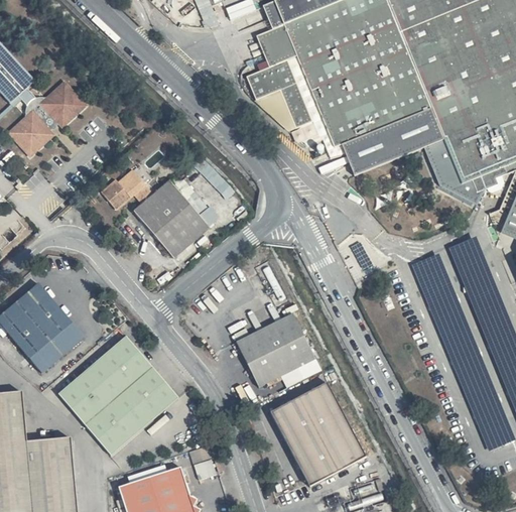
[(198,0),(208,23),(221,18),(213,0),(198,0)]
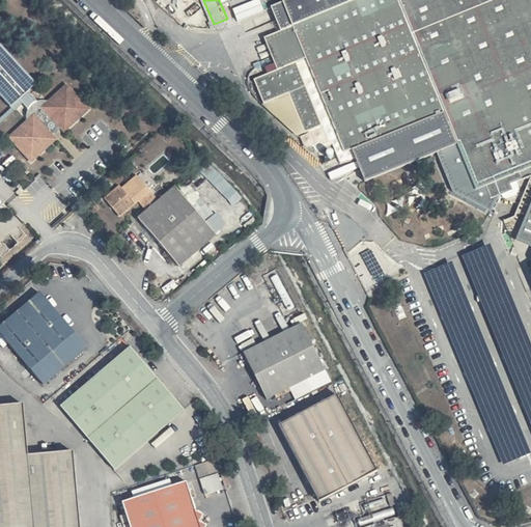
[(282,0),(270,5),(281,28),(264,36),(277,67),(255,77),(264,101),(289,91),(306,129),(325,123),(341,164),(357,159),(363,175),(365,179),(423,156),(458,141),(476,187),(524,176),(519,195),(516,215),(505,219),(512,252),(530,272),(530,0),(282,0)]
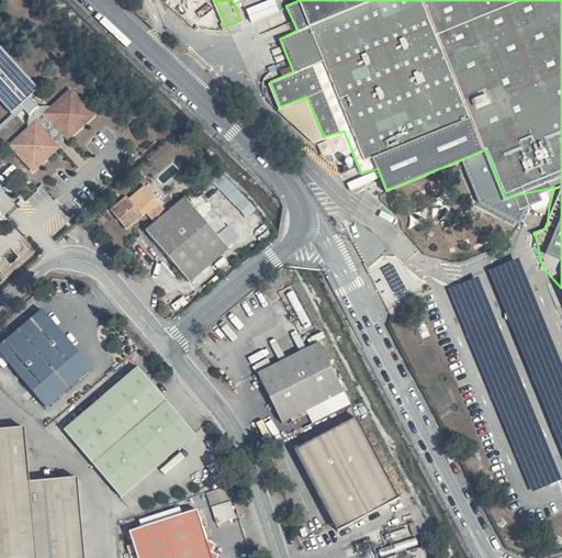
[(38,87),(0,44),(0,97),(12,110),(19,113),(26,123),(7,142),(33,169),(94,111),(71,87),(48,102),(41,104),(30,96),(38,87)]
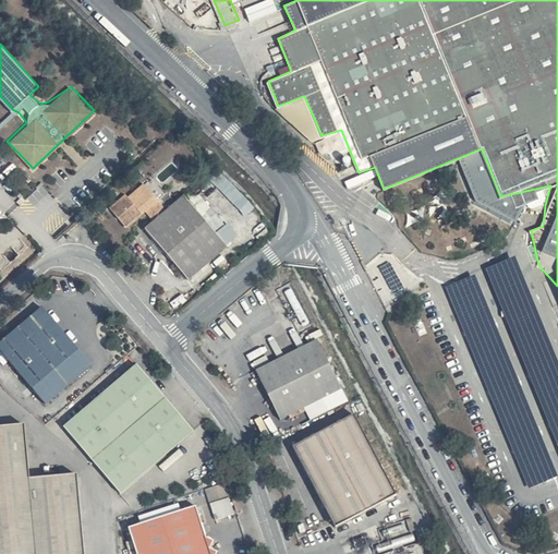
[(158,199),(141,180),(126,193),(128,195),(113,208),(128,225),(158,199)]
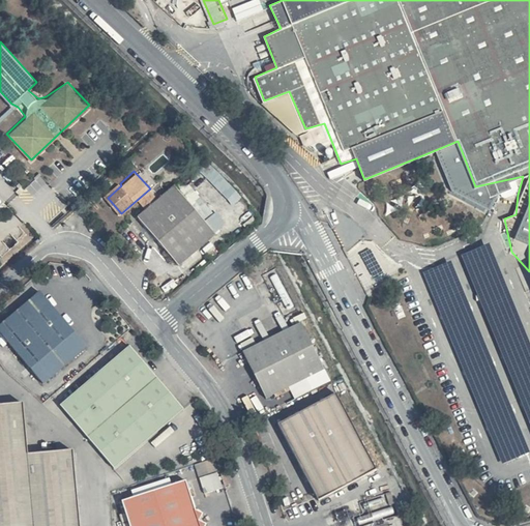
[(216,234),(173,185),(137,217),(178,266),(216,234)]
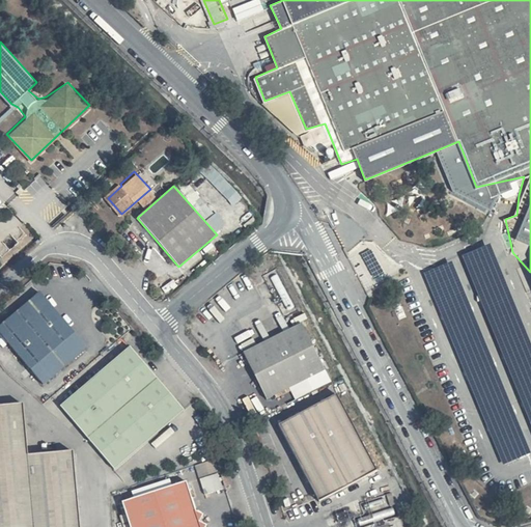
[(530,348),(490,241),(466,250),(530,419),(530,358),(530,348)]
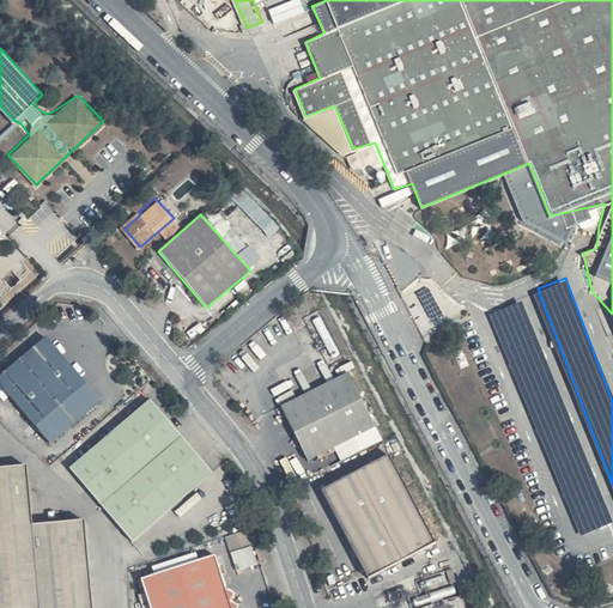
[(102,402),(46,335),(0,372),(0,384),(49,445),(102,402)]
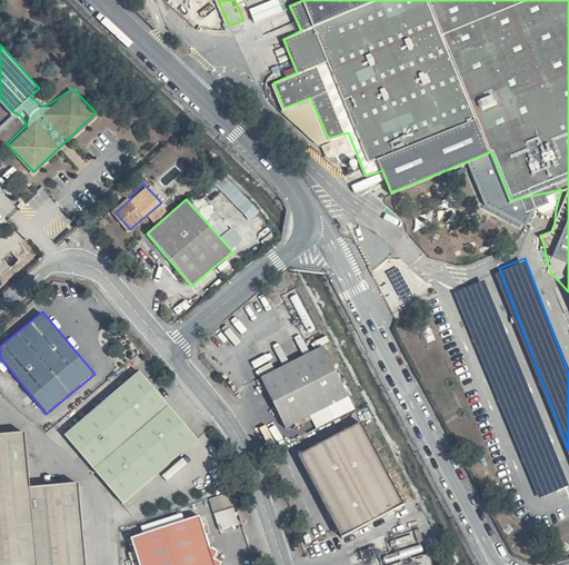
[(346,396),(325,346),(260,374),(282,425),(346,396)]
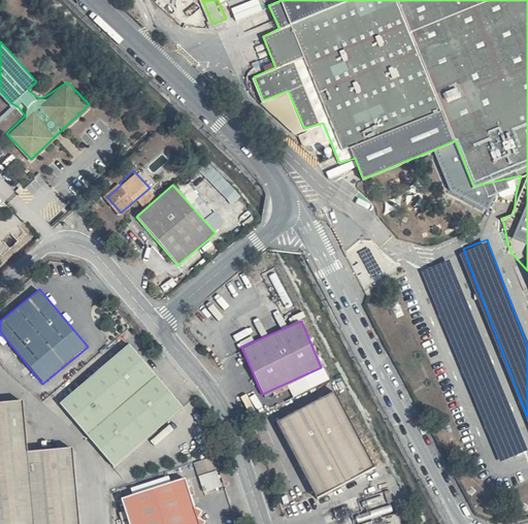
[(131,340),(60,399),(113,464),(185,405),(131,340)]
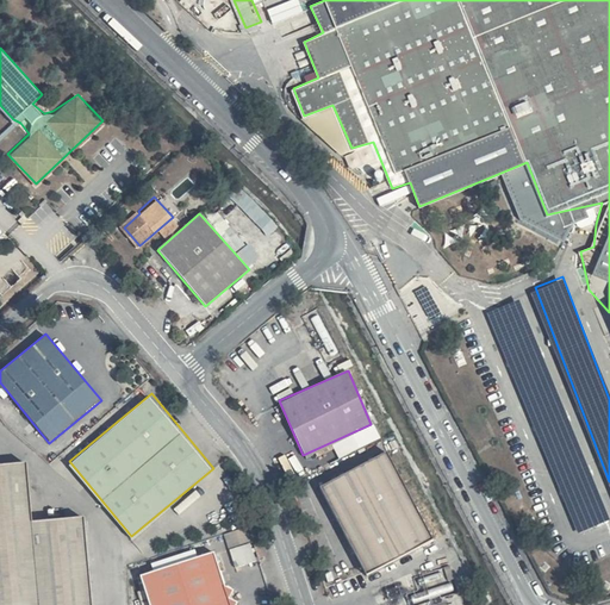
[(433,541),(385,451),(318,487),(365,577),(433,541)]
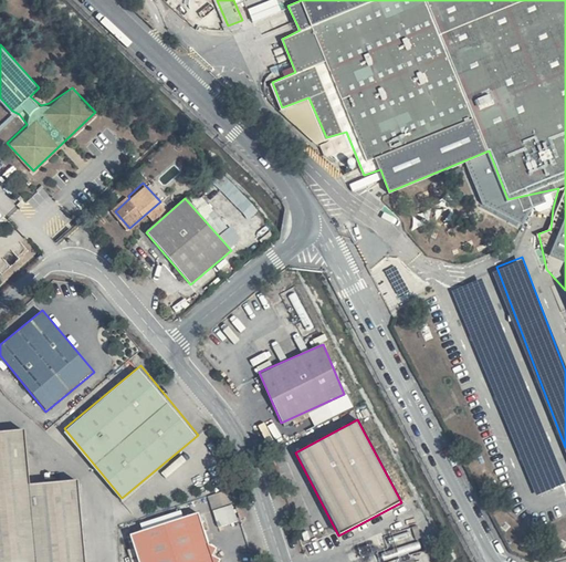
[(0,561),(83,561),(80,524),(75,478),(27,484),(20,427),(0,429),(0,561)]
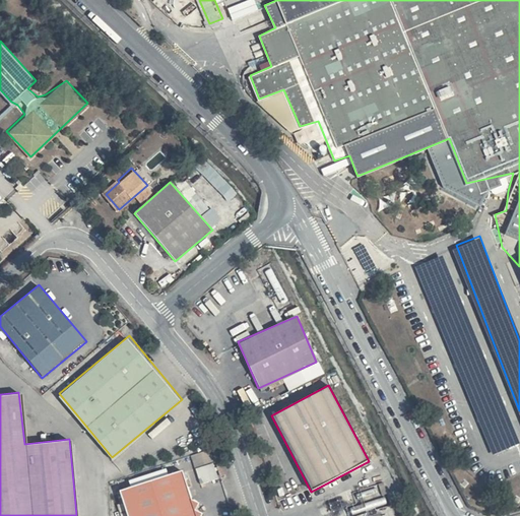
[(209,445),(193,451),(202,479),(219,473),(209,445)]
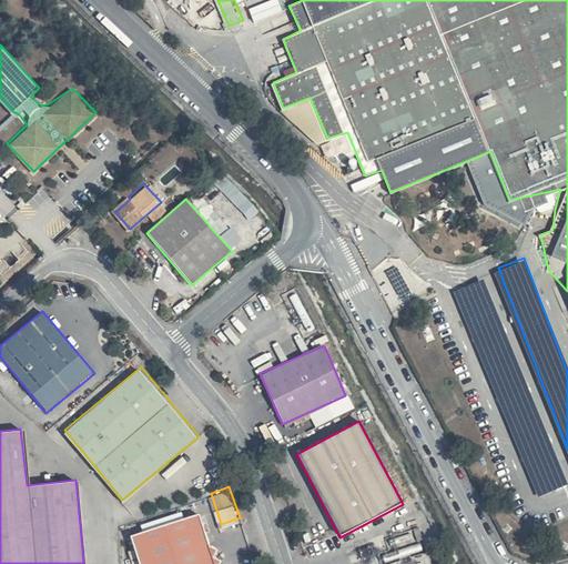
[(209,549),(199,517),(130,537),(138,563),(220,563),(214,561),(217,553),(209,549)]
